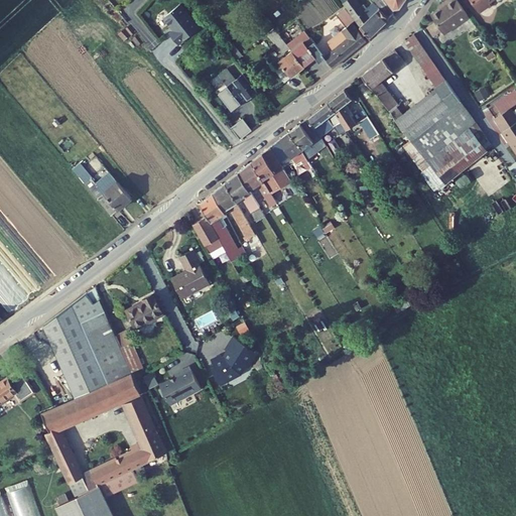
[(166,22),(162,26),(171,36),(191,20),(174,0),(167,0),(156,10),(166,22)]
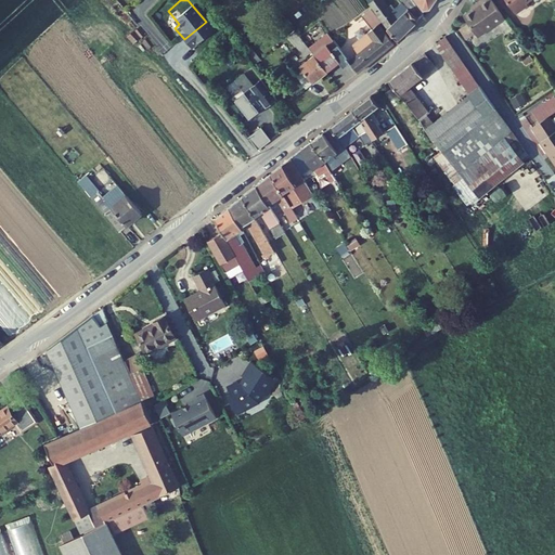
[(322,33),(334,47),(345,38),(334,25),(346,15),(361,34),(337,52),(348,65),(370,49),(386,35),(361,0),(357,0),(320,30),(322,33)]
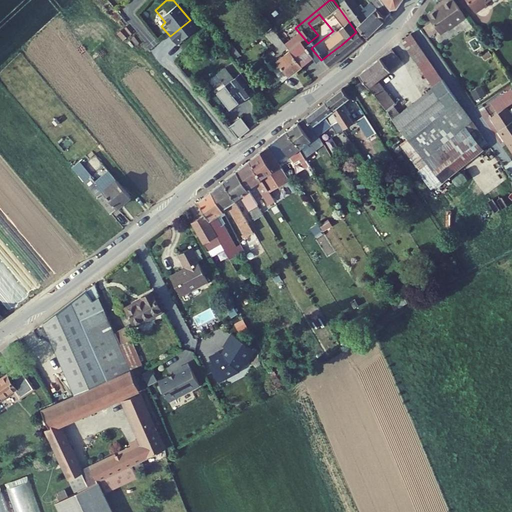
[(384,8),(377,0),(366,0),(368,2),(357,11),(348,0),(347,0),(340,6),(359,29),(384,8)]
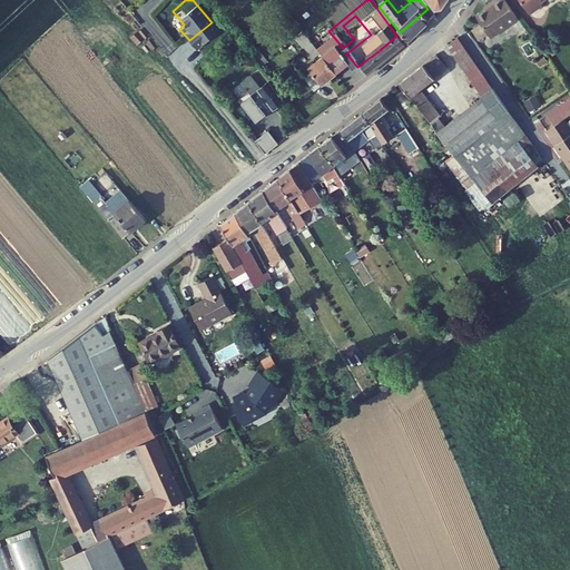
[(493,38),(521,20),(508,0),(499,0),(492,5),(494,8),(479,17),(484,25),(474,30),(481,40),(491,35),(493,38)]
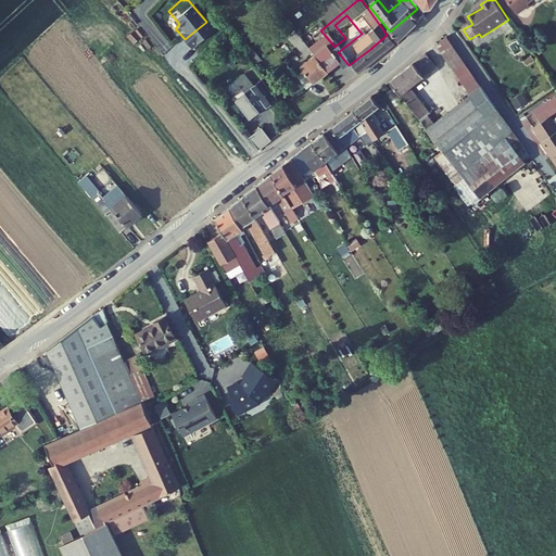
[(507,0),(514,10),(527,2),(525,0),(507,0)]
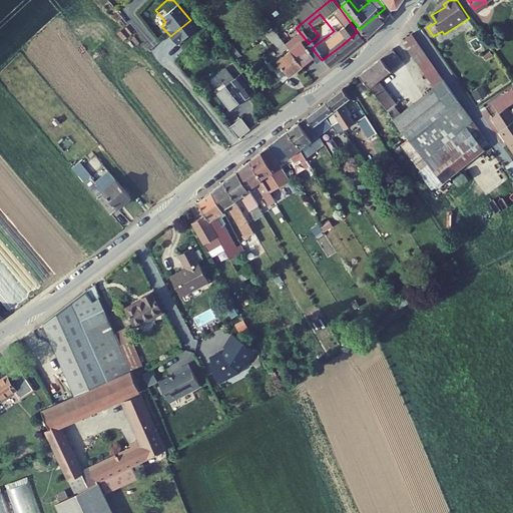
[(298,30),(283,42),(295,58),(310,46),(309,43),(298,30)]
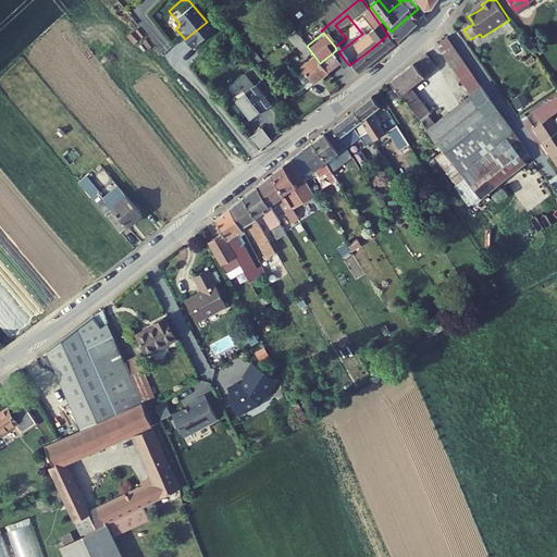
[(434,161),(445,175),(514,137),(448,36),(434,47),(471,102),(435,126),(430,116),(432,115),(413,89),(426,78),(415,63),(393,82),(421,123),(429,135),(443,156),(434,161)]
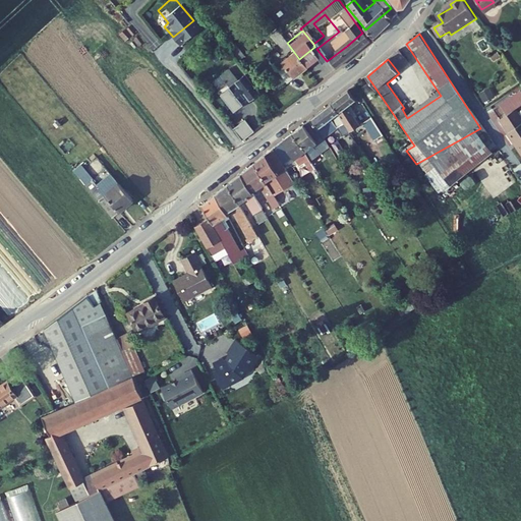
[(286,69),(299,59),(287,43),(273,54),(286,69)]
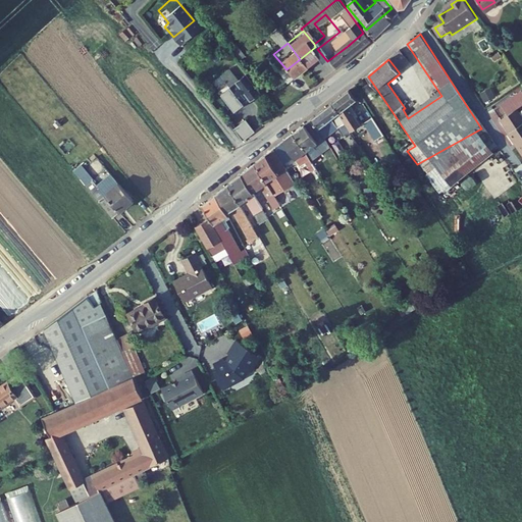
[(254,83),(240,65),(231,72),(222,60),(214,67),(223,79),(215,86),(229,102),(239,95),(237,93),(243,88),(245,90),(254,83)]
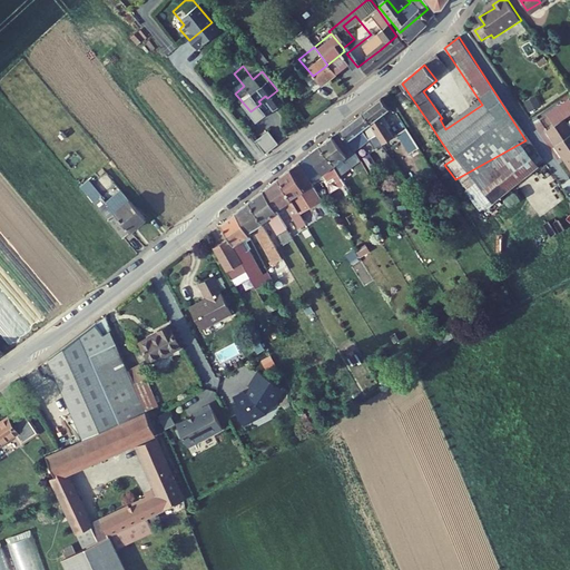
[(396,137),(384,116),(394,108),(387,97),(366,111),(380,131),(386,144),(396,137)]
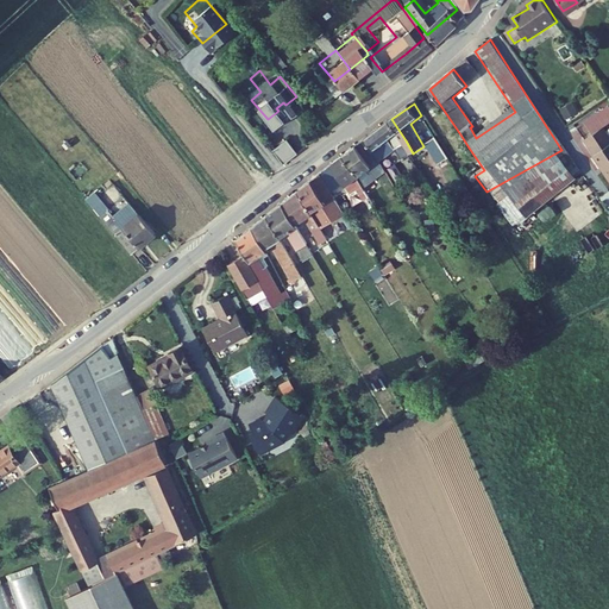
[(608,110),(606,106),(596,112),(603,124),(608,119),(608,110)]
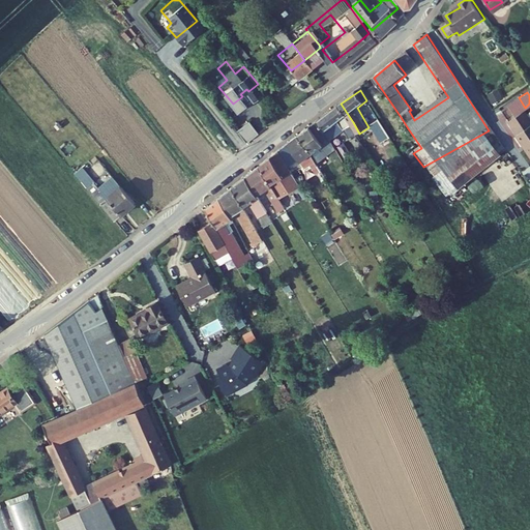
[(341,104),(321,118),(328,128),(339,120),(345,128),(353,122),(341,104)]
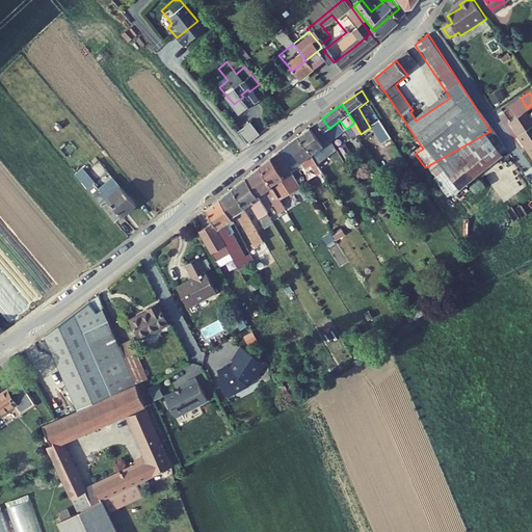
[(243,113),(232,124),(242,135),(254,125),(243,113)]
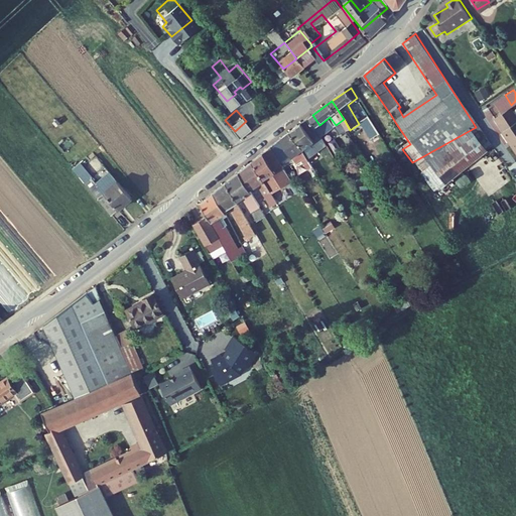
[(495,134),(494,135),(510,160),(515,156),(515,128),(504,110),(487,122),(495,134)]
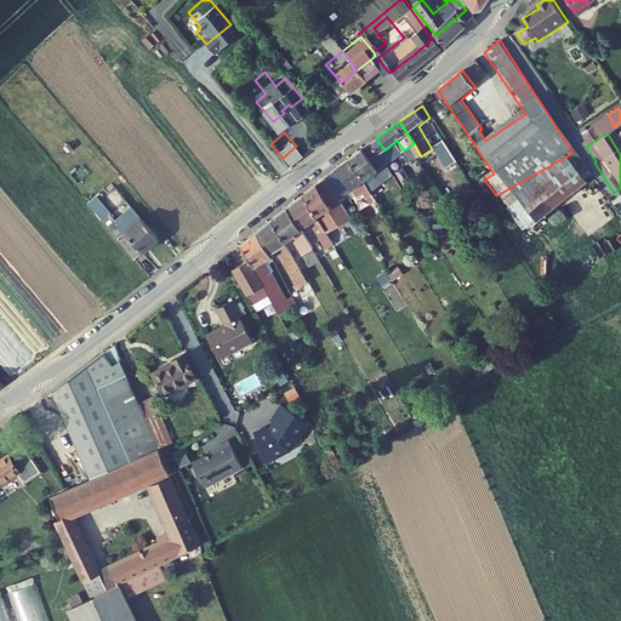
[(375,141),(352,157),(366,180),(382,205),(389,200),(371,175),(388,163),(375,141)]
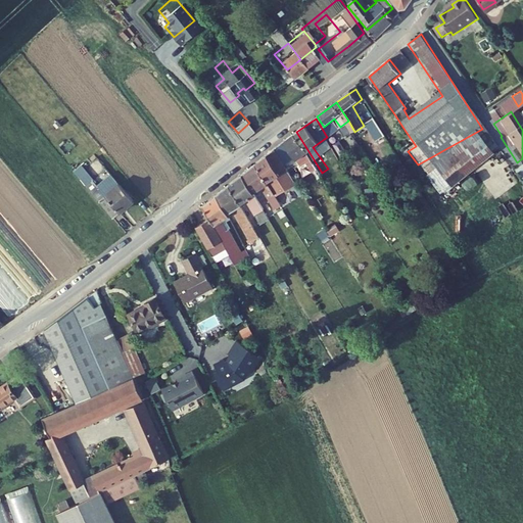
[(364,124),(368,129),(376,125),(372,119),(364,124)]
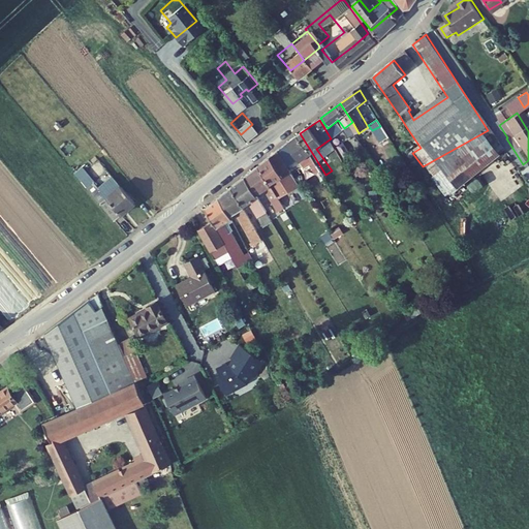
[(380,126),(372,130),(379,143),(389,137),(380,126)]
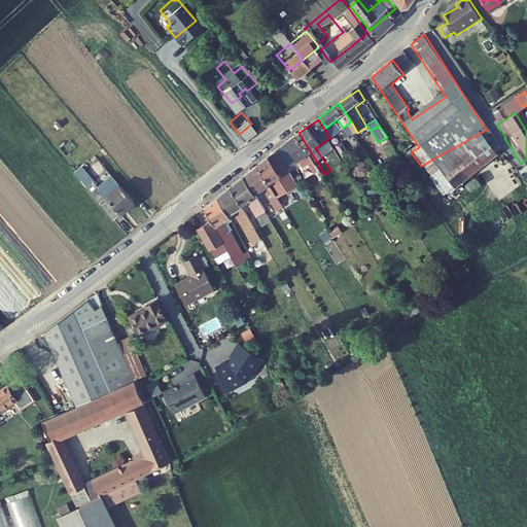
[(421,166),(444,199),(503,155),(486,130),(421,166)]
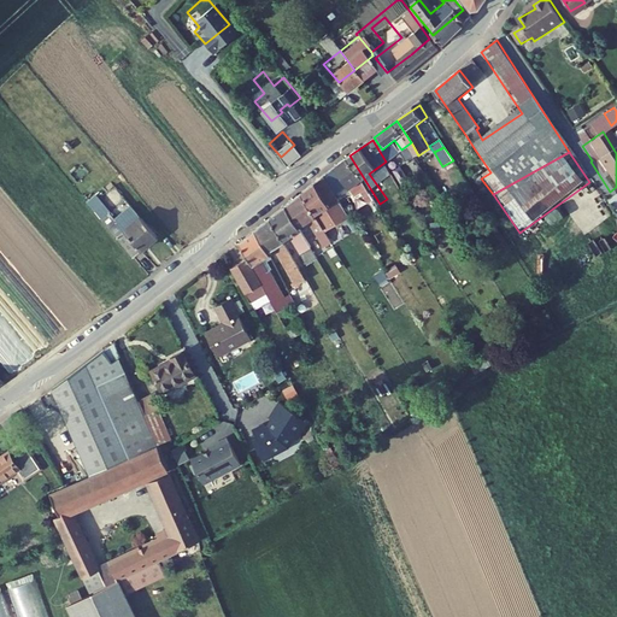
[(364,178),(350,156),(338,165),(351,187),(364,178)]
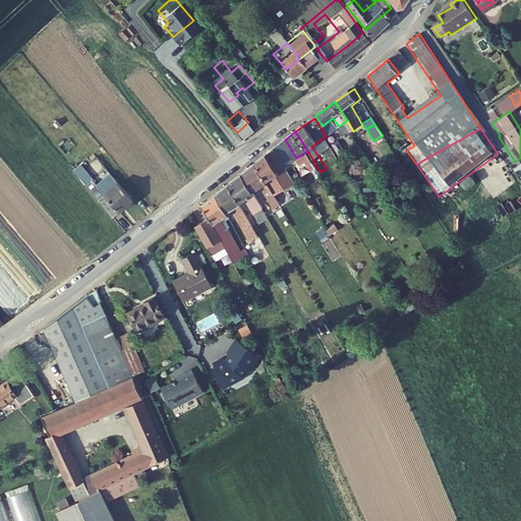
[(294,183),(287,172),(273,151),(253,165),(275,196),(294,183)]
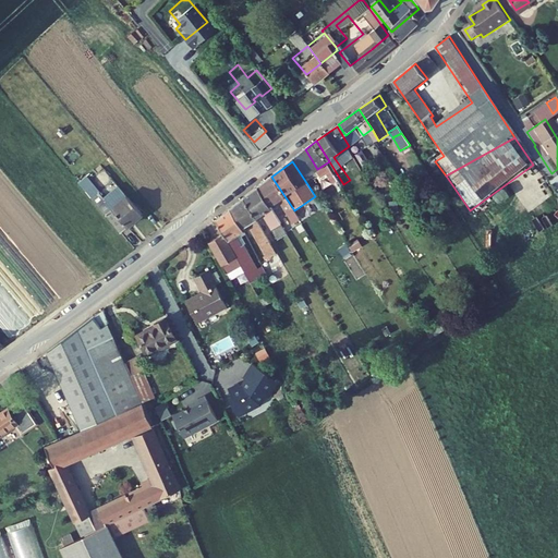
[(301,222),(271,177),(256,189),(267,206),(277,201),(294,227),(301,222)]
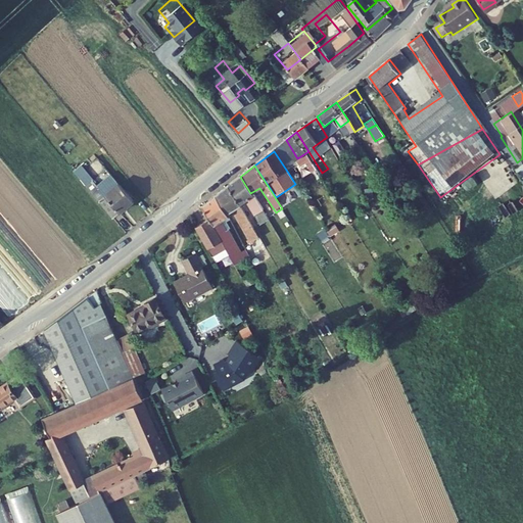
[(81,182),(107,211),(127,193),(106,171),(94,182),(88,175),(81,182)]
